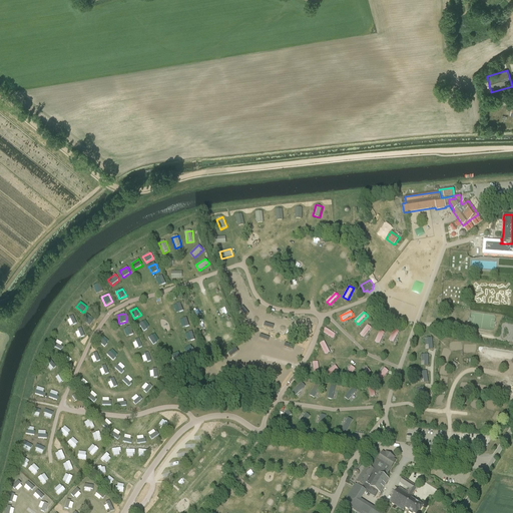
[(87,315),(83,320),(89,325),(94,320),(87,315)]
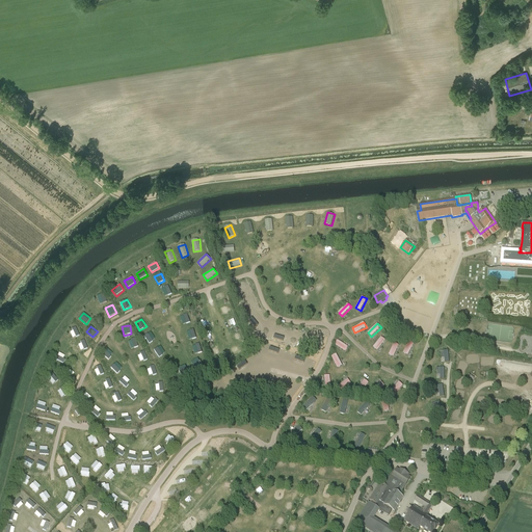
[(76,327),(70,330),(73,339),(80,336),(76,327)]
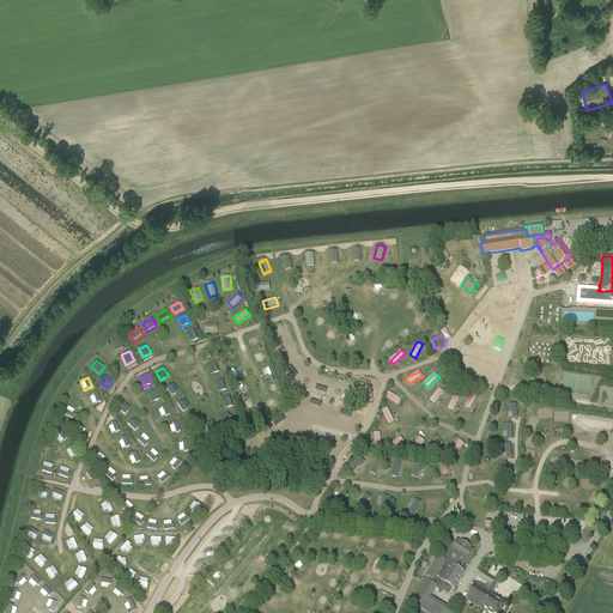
[(224,381),(216,382),(218,392),(226,390),(224,381)]
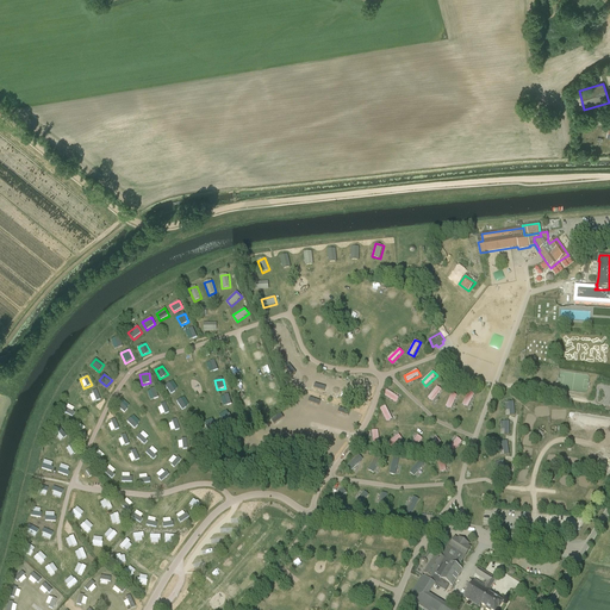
[(173,380),(166,385),(172,393),(179,388),(173,380)]
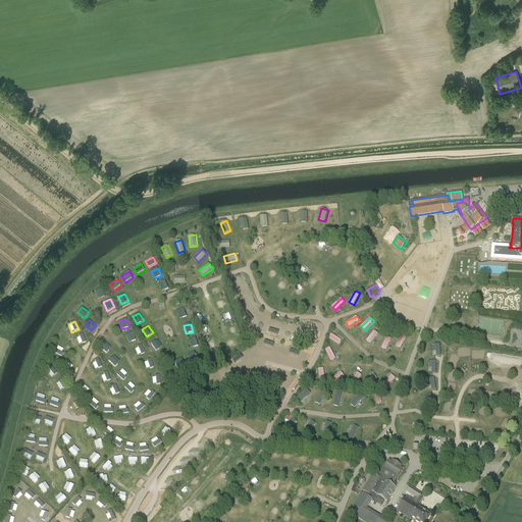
[(284,328),(276,341),(281,345),(290,331),(284,328)]
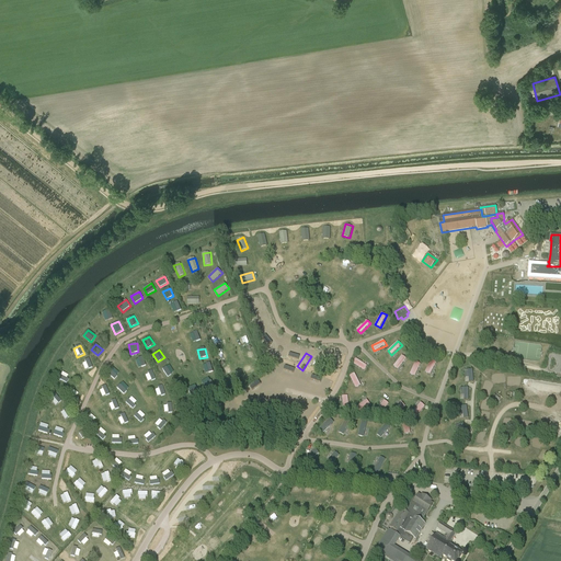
[(393,366),(398,369),(407,358),(402,355),(393,366)]
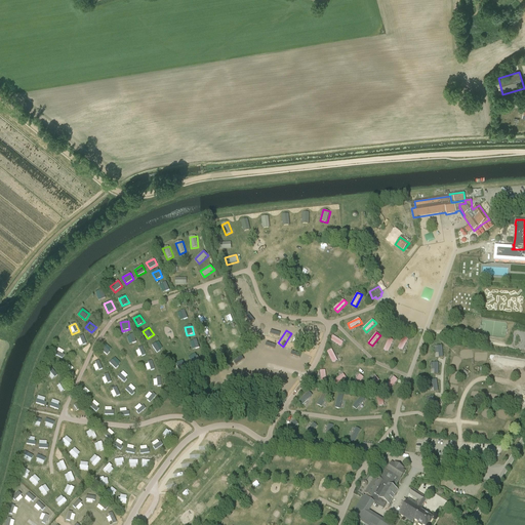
[(133,334),(127,336),(129,345),(136,342),(133,334)]
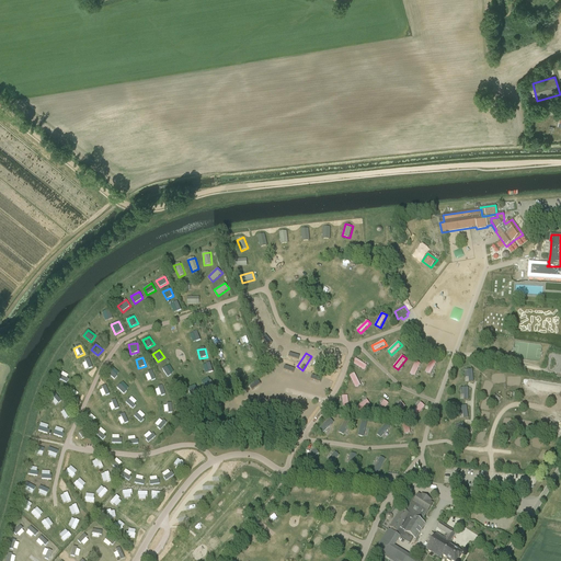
[(86,363),(83,363),(84,369),(92,368),(90,358),(86,359),(86,363)]
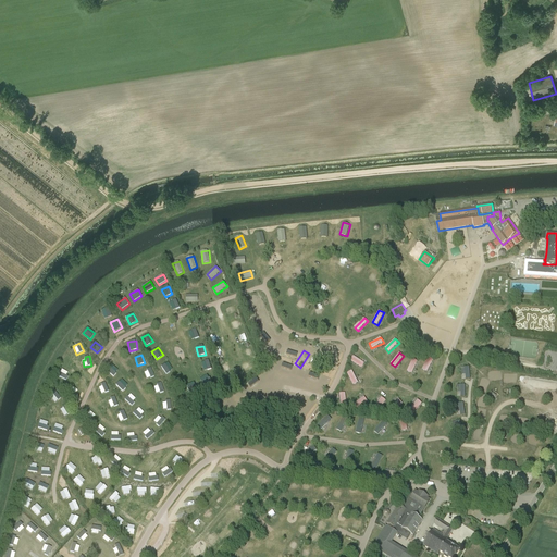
[(353,357),(350,361),(363,367),(366,362),(353,357)]
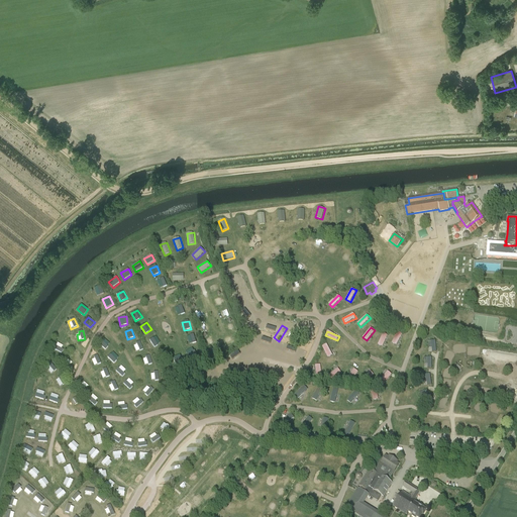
[(383,333),(378,344),(383,346),(388,335),(383,333)]
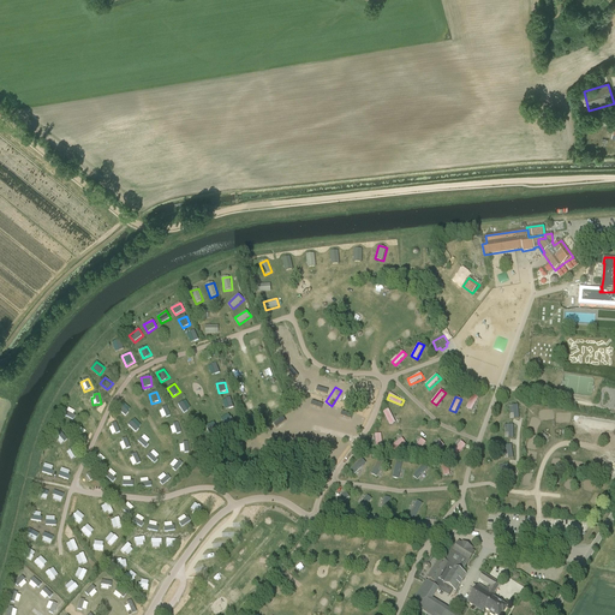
[(471,396),(466,408),(472,411),(477,399),(471,396)]
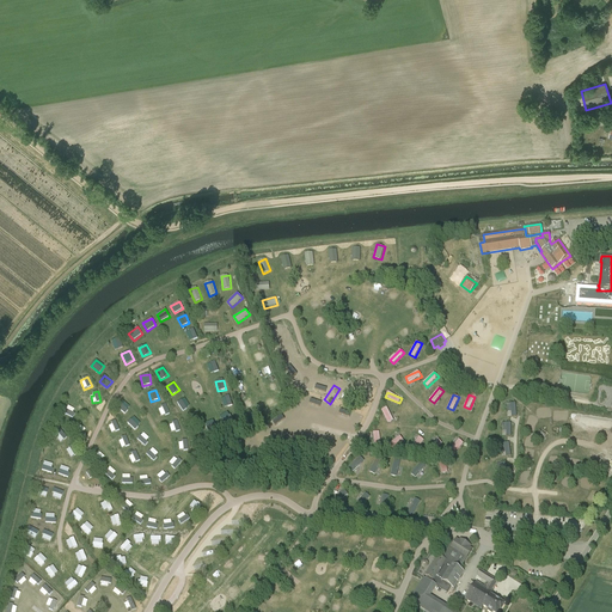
[(221,398),(225,408),(233,405),(230,396),(221,398)]
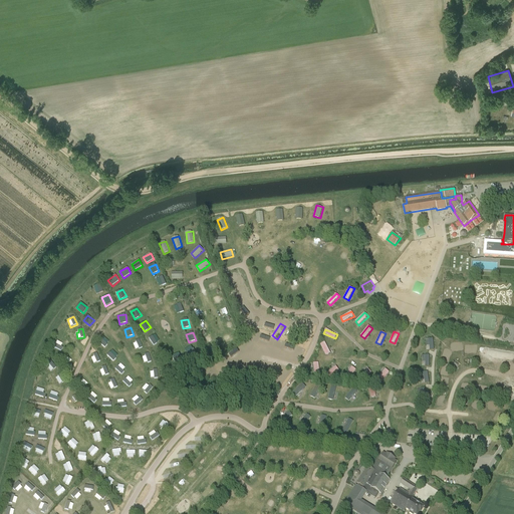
[(156,334),(149,338),(154,345),(160,341),(156,334)]
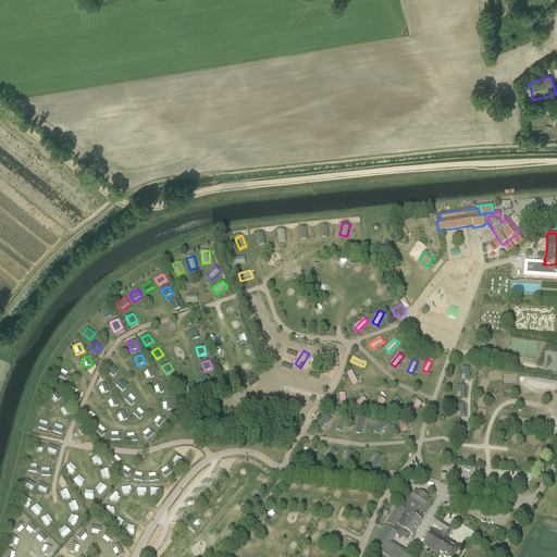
[(108,371),(113,376),(119,371),(112,366),(108,371)]
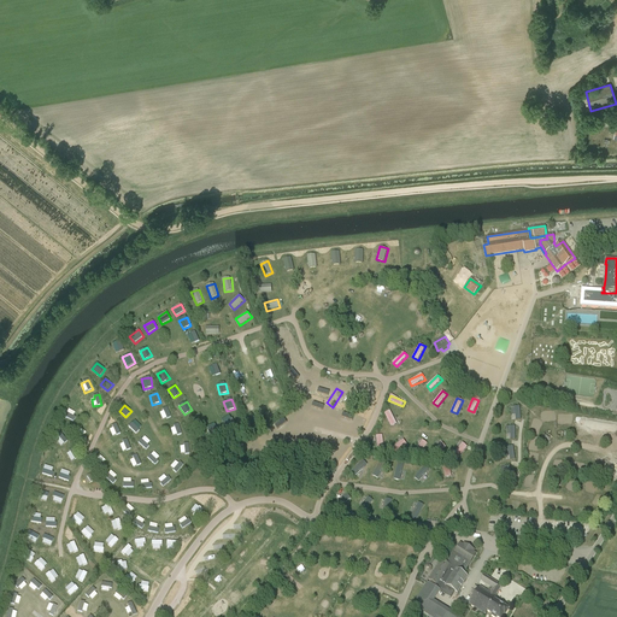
[(159,412),(164,421),(171,417),(168,407),(159,412)]
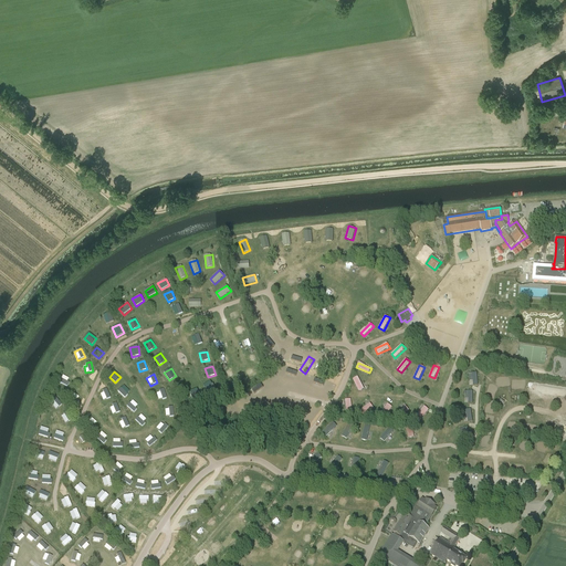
[(470,385),(478,385),(478,374),(469,374),(470,385)]
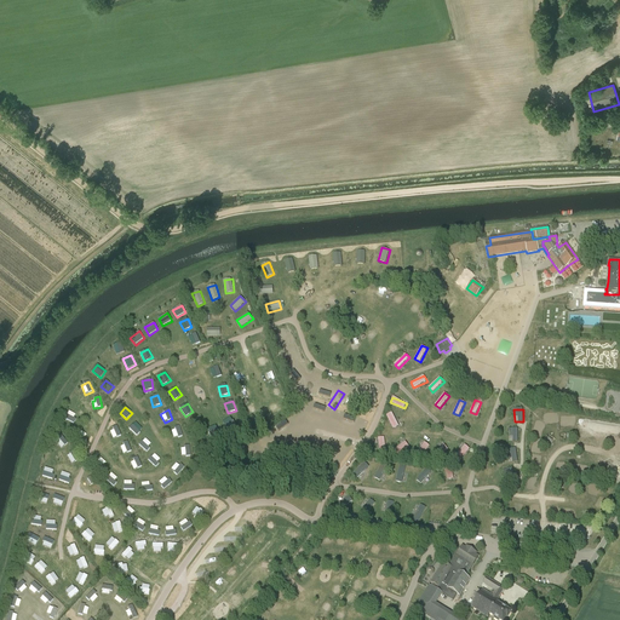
[(74,424),(76,420),(74,418),(76,415),(69,411),(64,419),(74,424)]
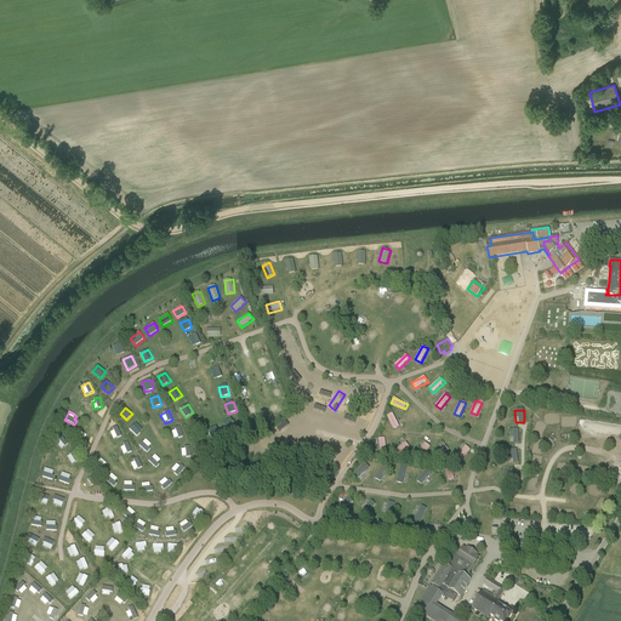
[(393,412),(387,416),(394,429),(400,427),(393,412)]
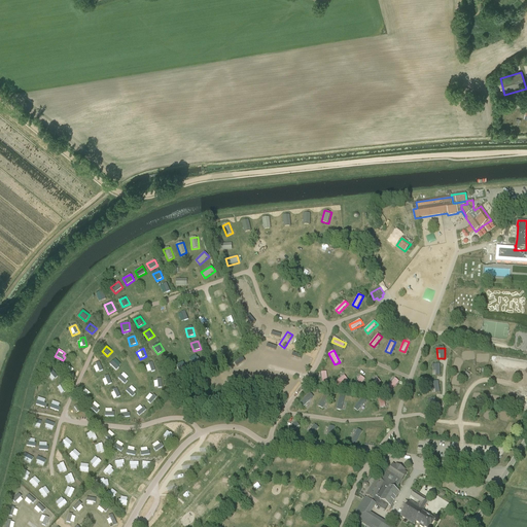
[(198,355),(189,358),(192,365),(200,361),(198,355)]
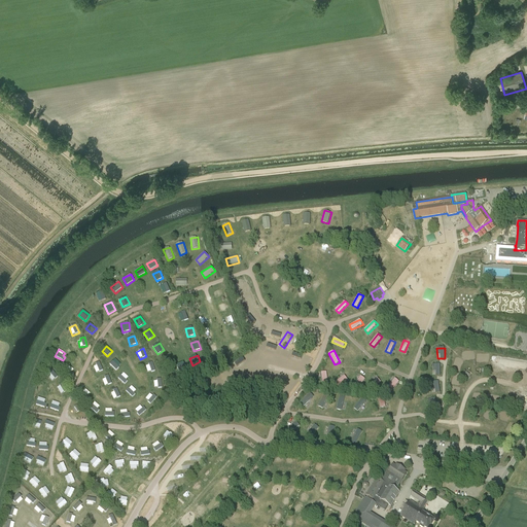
[(492,360),(495,360),(495,363),(500,363),(501,360),(503,360),(503,356),(492,355),(492,360)]
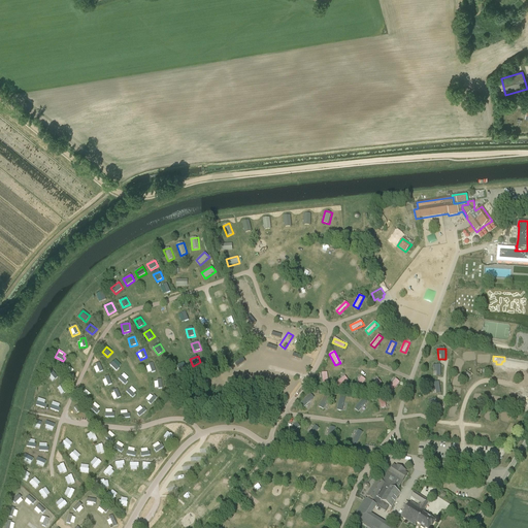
[(162,360),(166,366),(171,363),(168,357),(162,360)]
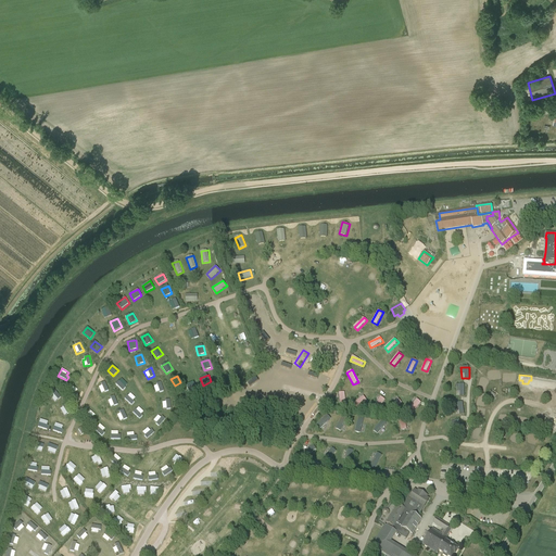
[(543,382),(546,383),(546,378),(534,377),(534,381),(538,381),(538,386),(543,387),(543,382)]
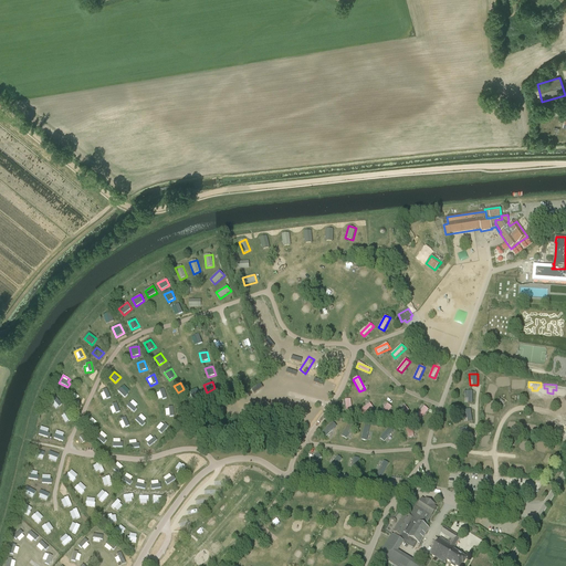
[(493,389),(494,386),(490,385),(486,396),(494,399),(496,390),(493,389)]
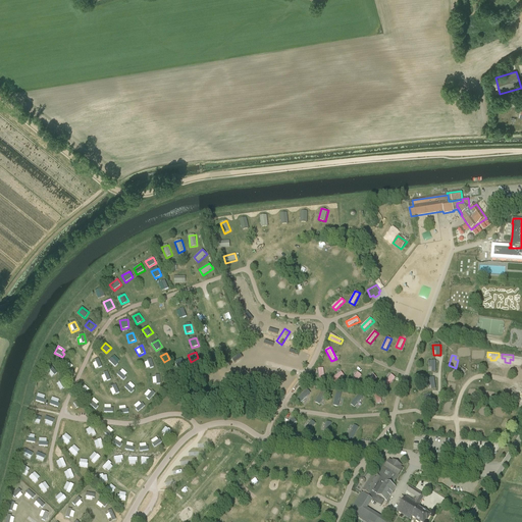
[(115,366),(120,361),(114,356),(109,361),(115,366)]
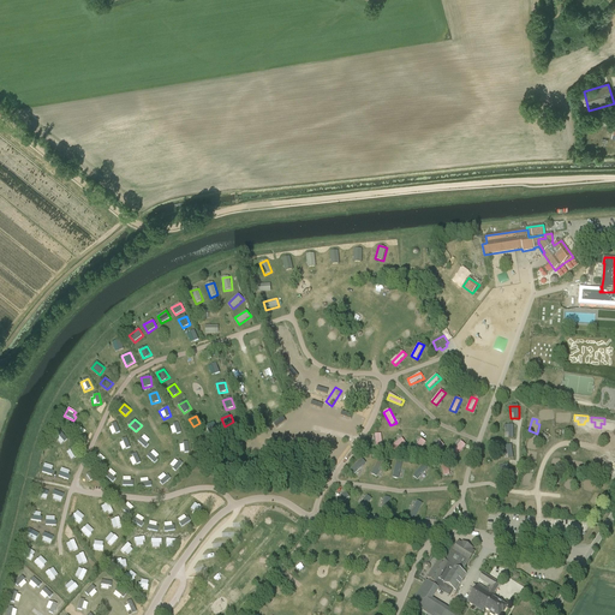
[(284,419),(278,424),(288,437),(294,433),(284,419)]
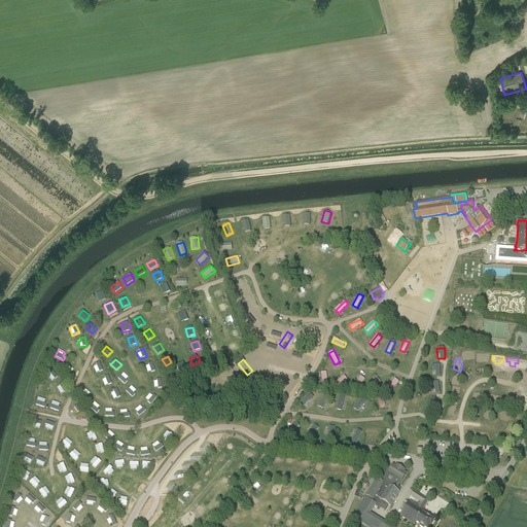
[(283,359),(281,364),(295,370),(297,364),(283,359)]
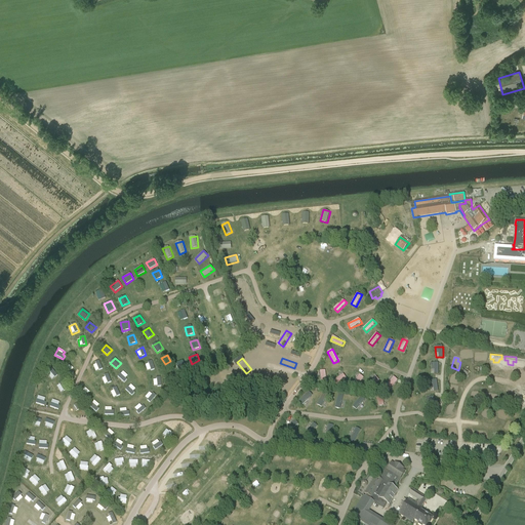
[(184,360),(175,363),(178,370),(187,367),(184,360)]
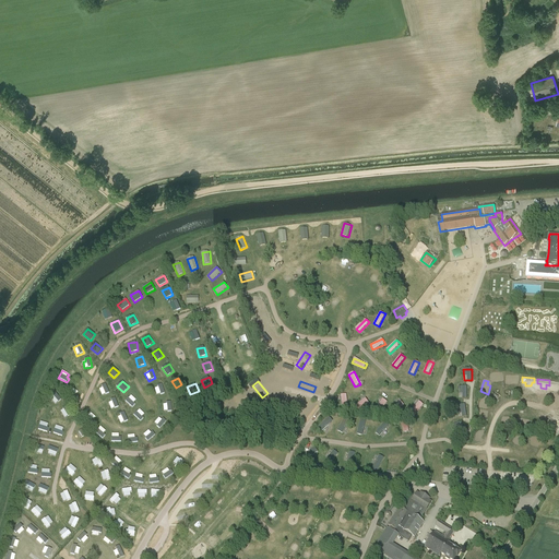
[(98,388),(103,395),(109,392),(106,384),(98,388)]
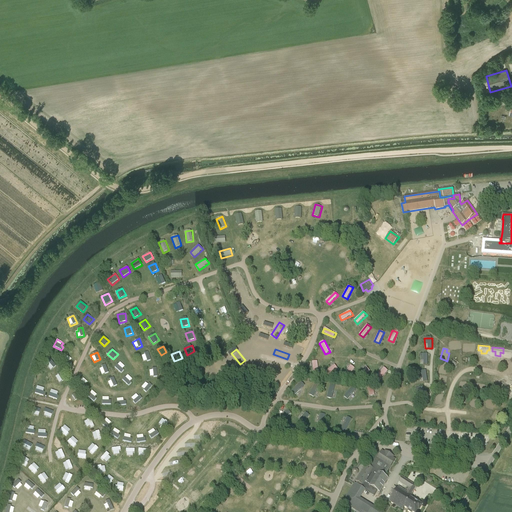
[(142,356),(144,362),(151,360),(148,352),(145,353),(145,355),(142,356)]
